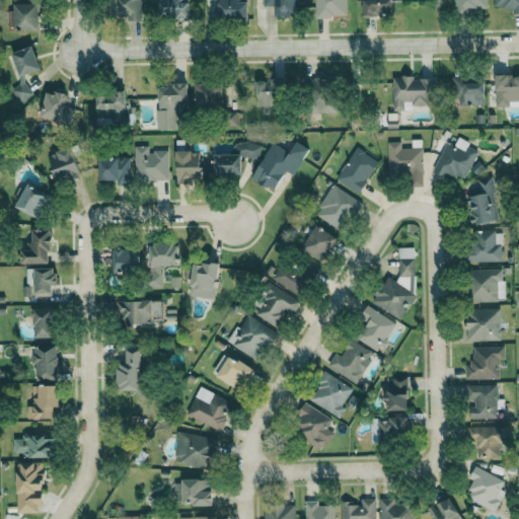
[(140,0),(117,0),(117,20),(144,19),(144,0),(142,0),(140,0)]
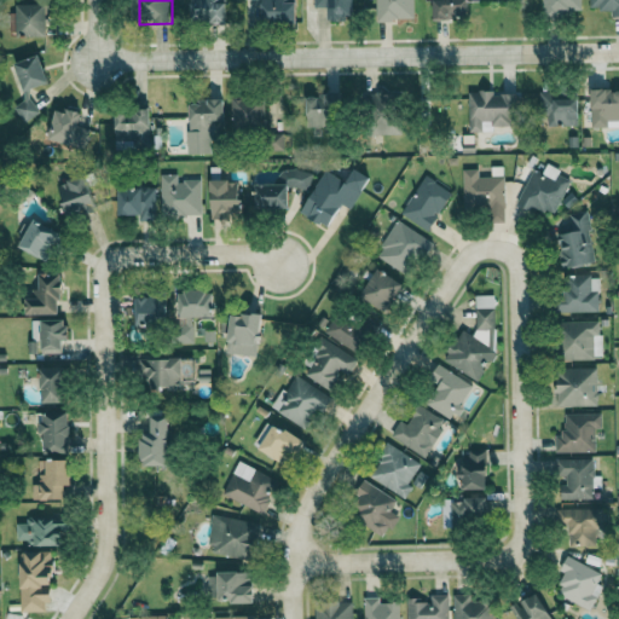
[(190,0),(191,23),(226,22),(225,0),(190,0)]
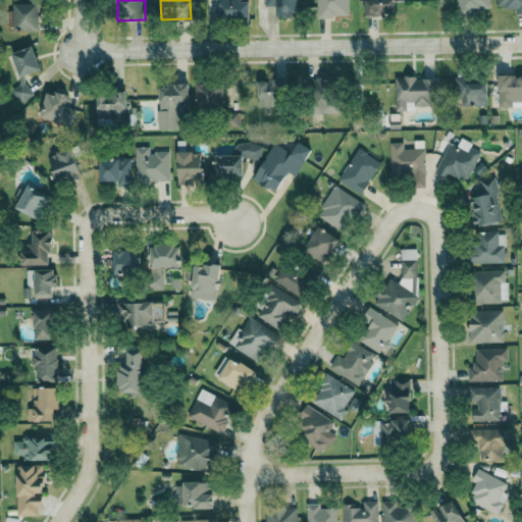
[(220,0),(221,20),(251,19),(250,0),(249,0),(220,0)]
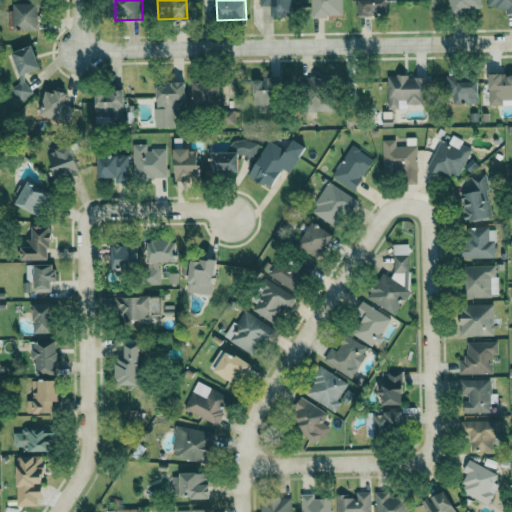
[(291,0),(259,0),(259,5),(271,5),(271,17),(292,17),(291,0)]
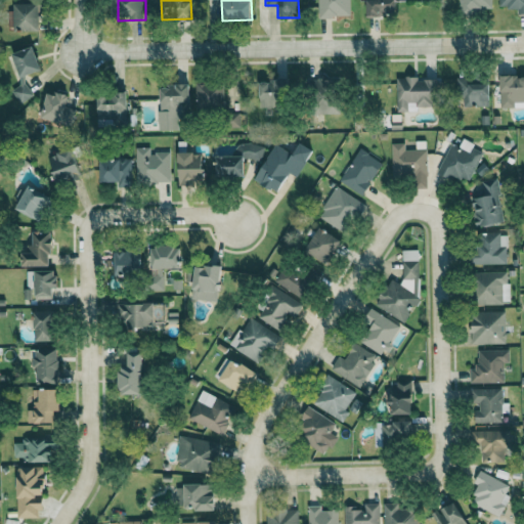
[(317,0),(318,17),(350,16),(350,0),(317,0)]
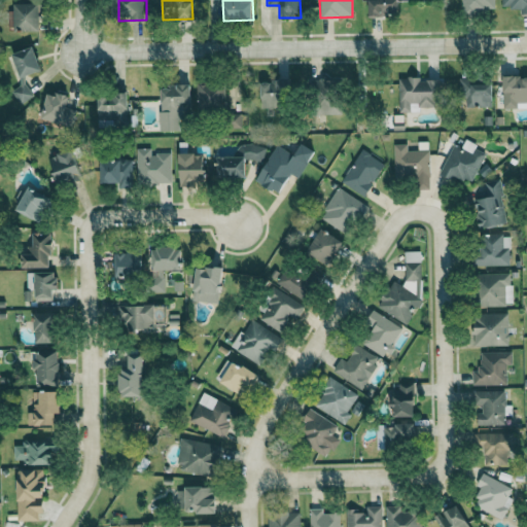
[(369,0),(369,15),(398,15),(397,0),(369,0)]
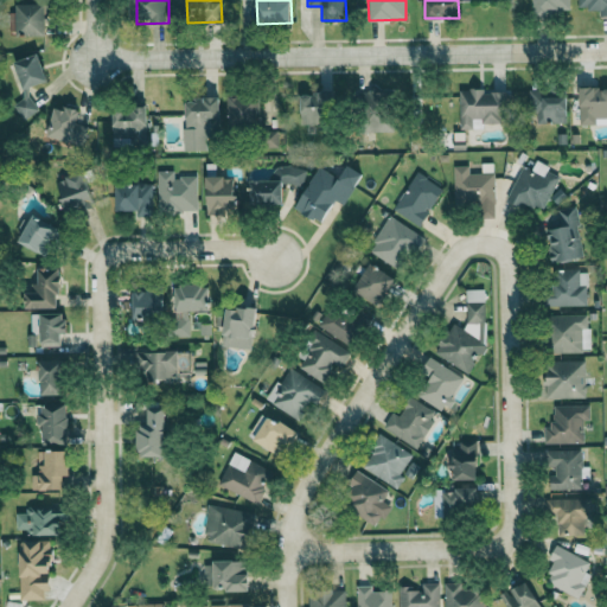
[(532,0),(532,14),(570,13),(569,0),(532,0)]
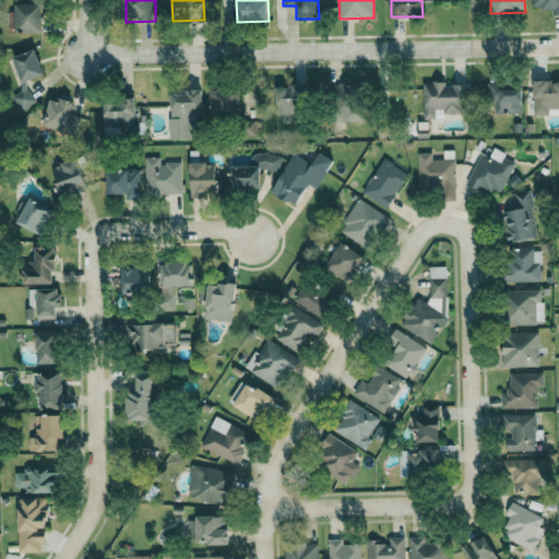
[(558,0),(531,0),(532,9),(552,8),(552,15),(558,14),(558,0)]
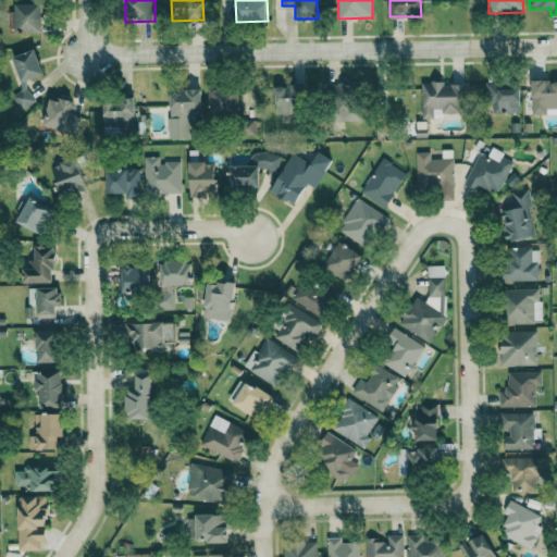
[(42,3),(15,2),(14,27),(11,27),(10,32),(41,32),(42,3)]
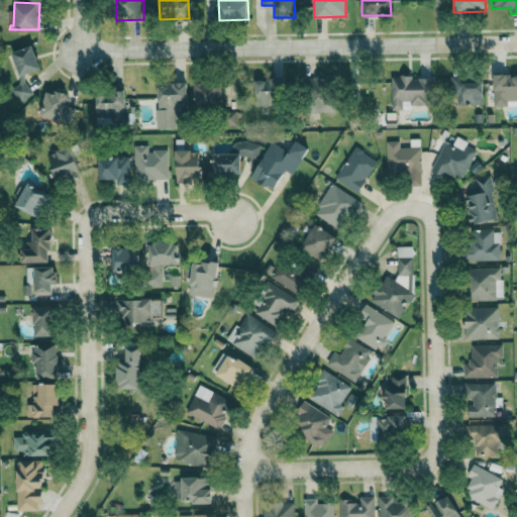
[(11,53),(19,75),(39,68),(31,44),(11,53)]
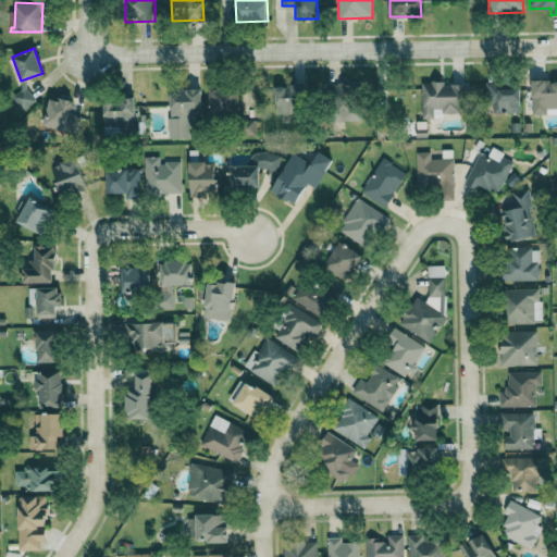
[(422,81),(422,118),(443,118),(443,112),(465,112),(465,84),(444,84),(444,81),(422,81)]
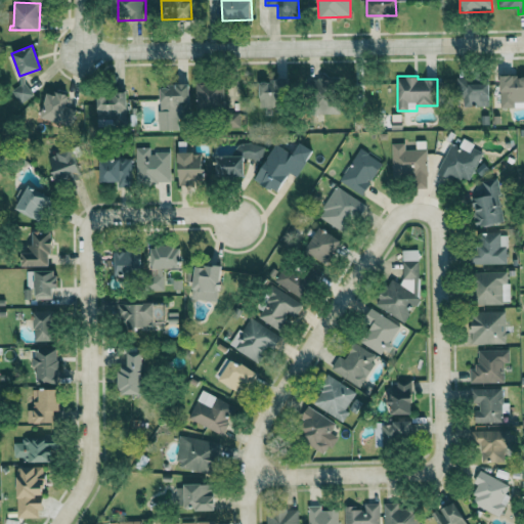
[(523,76),(500,76),(500,105),(523,105),(523,76)]
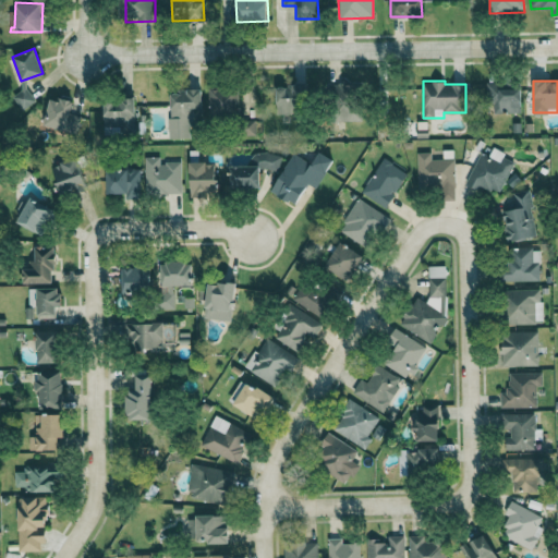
[(23,88),(12,96),(22,110),(35,101),(22,82),(20,84),(23,88)]
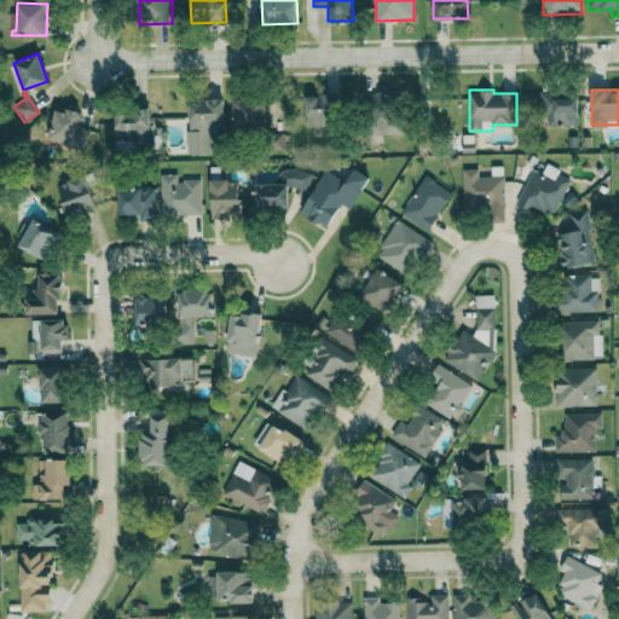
[(547,125),(578,126),(578,99),(559,99),(559,92),(539,91),(539,115),(548,115),(547,125)]
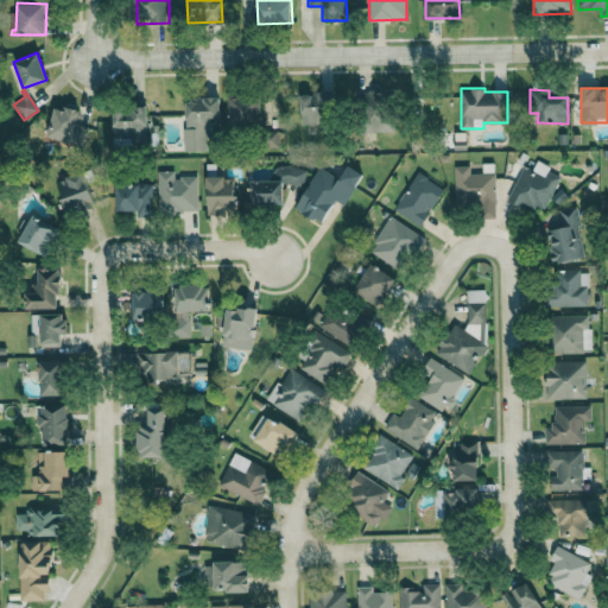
[(394,131),(393,92),(356,92),(356,116),(365,116),(365,132),(394,131)]
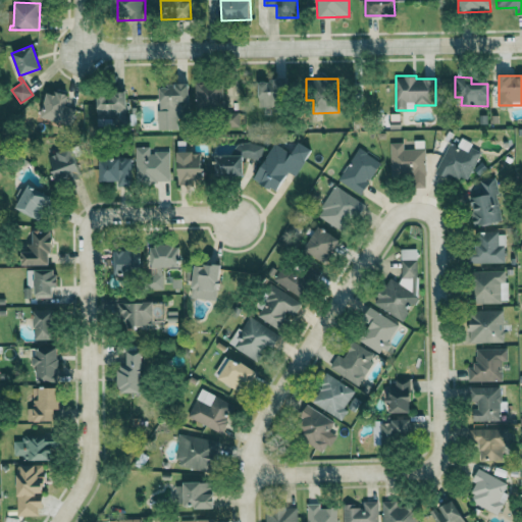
[(224,83),(197,82),(197,107),(223,107),(224,83)]
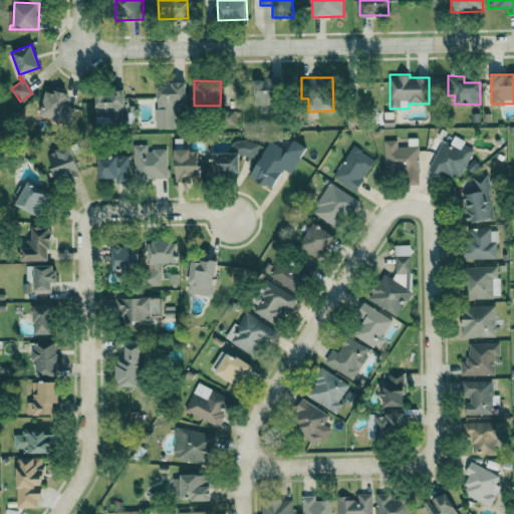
[(187,101),(186,81),(156,82),(157,126),(178,126),(177,101),(187,101)]
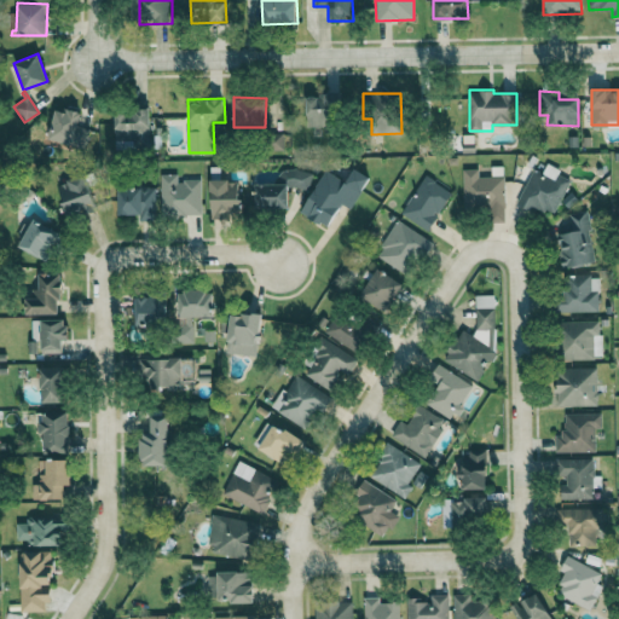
[(56,106),(47,139),(85,150),(90,128),(77,125),(81,113),(56,106)]
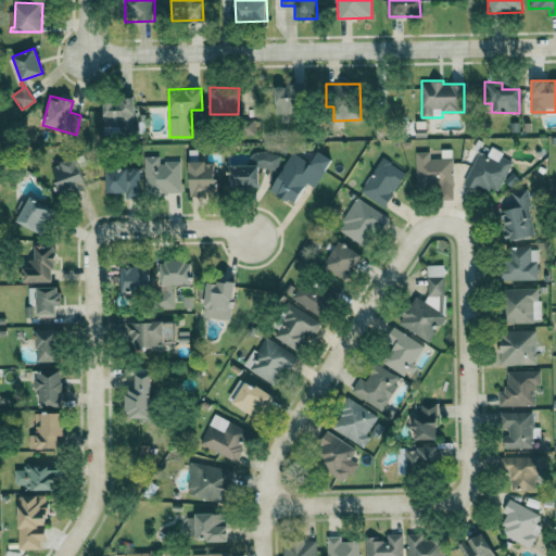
[(104,135),(135,134),(134,97),(103,98),(104,135)]
